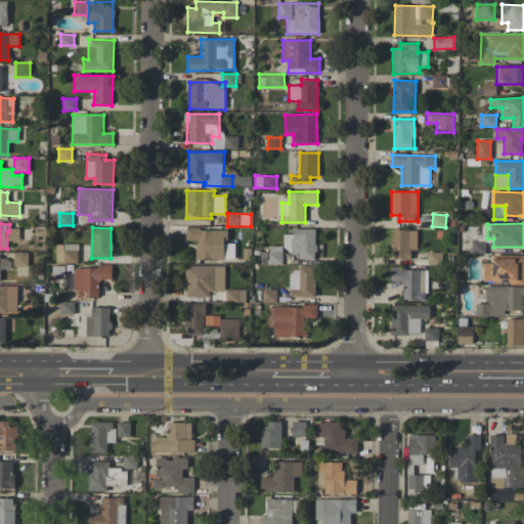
[(315,260),(315,229),(293,228),(293,235),(284,235),(282,252),(299,252),(299,259),(315,260)]
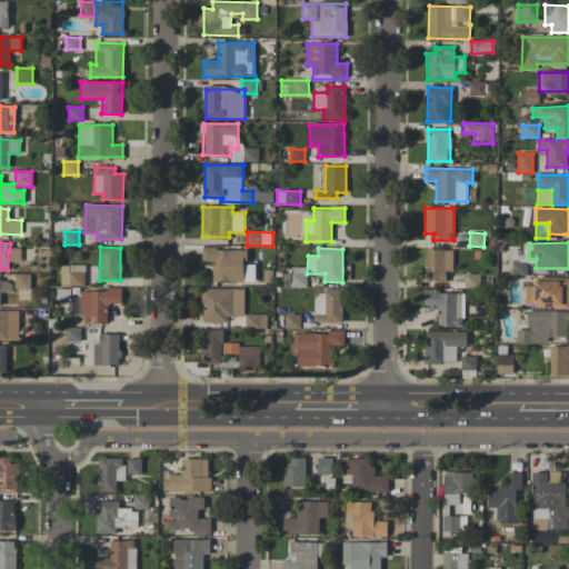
[(247,249),(202,249),(202,261),(212,261),(212,281),(256,281),(256,265),(246,265),(247,249)]
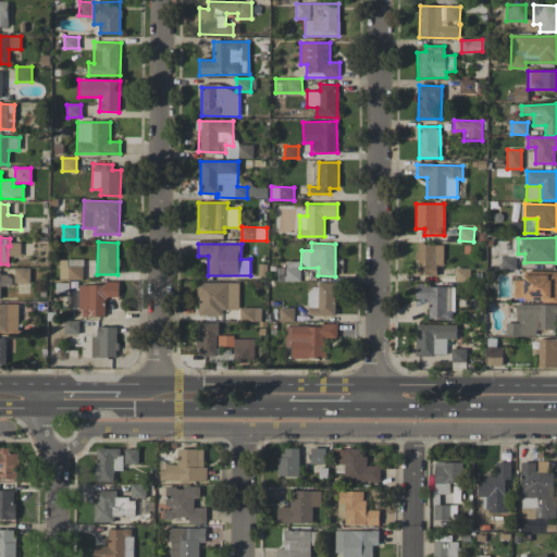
[(444,245),(417,245),(416,275),(437,275),(437,265),(444,265),(444,245)]
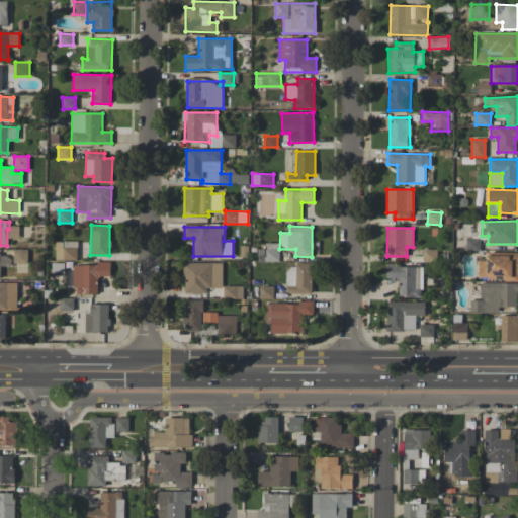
[(480,238),(466,239),(466,250),(480,250),(480,238)]
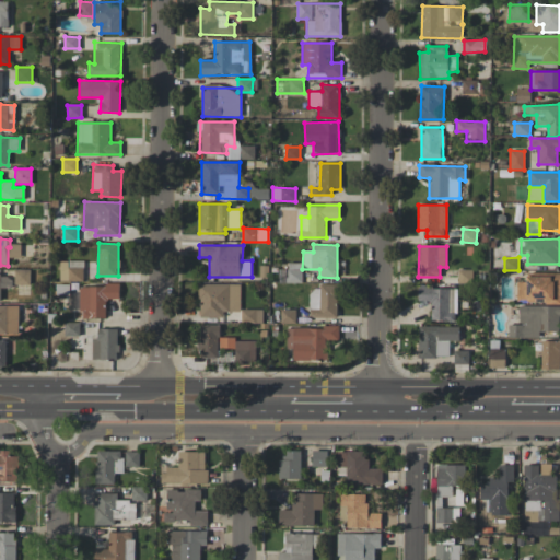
[(83,261),(60,260),(59,281),(83,281),(83,261)]
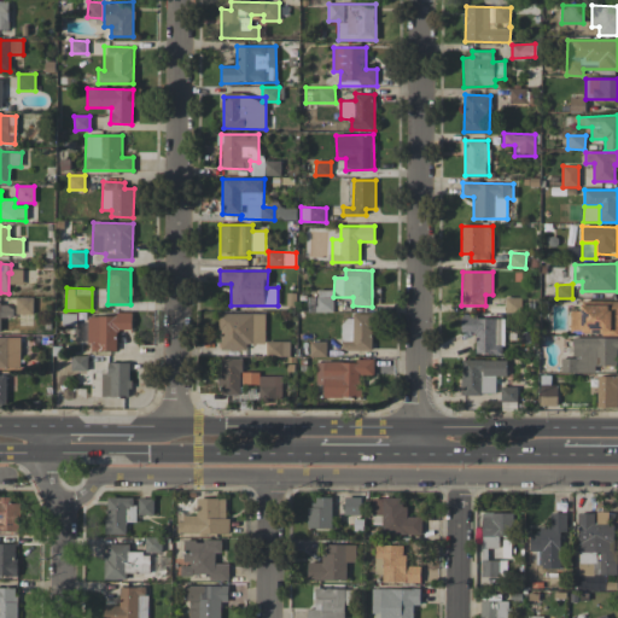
[(320,297),(314,297),(313,312),(332,313),(333,291),(321,290),(320,297)]
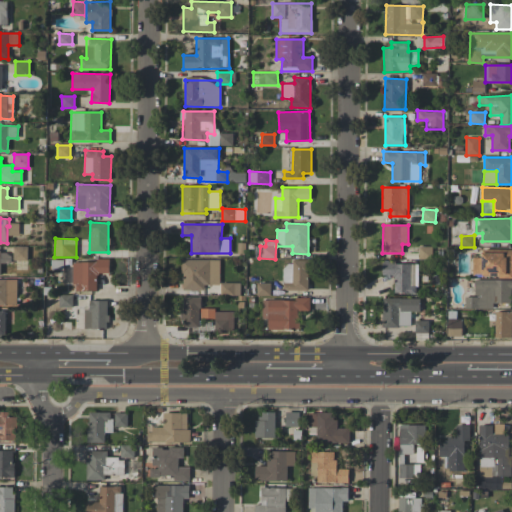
[(13,260),(27,260),(27,246),(13,246),(13,260)]
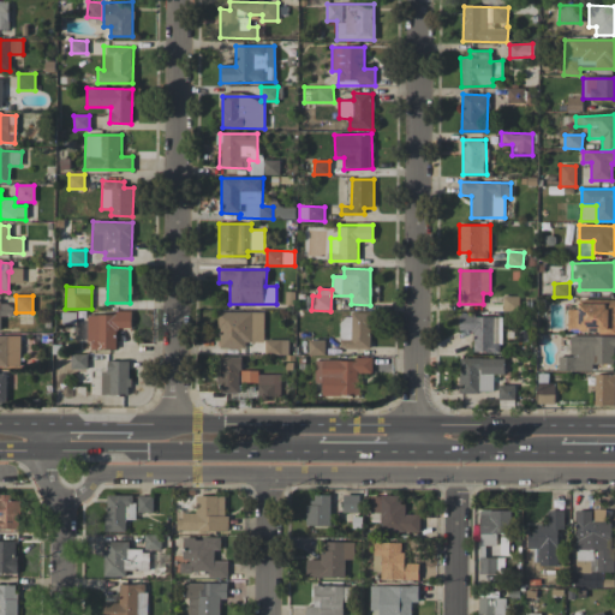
[(519,297),(503,296),(502,311),(519,311),(519,297)]
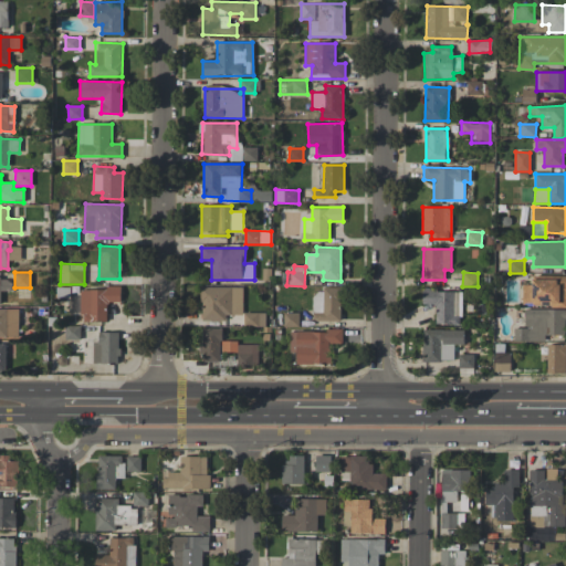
[(0,304),(1,304),(1,291),(12,291),(12,279),(0,278),(0,304)]
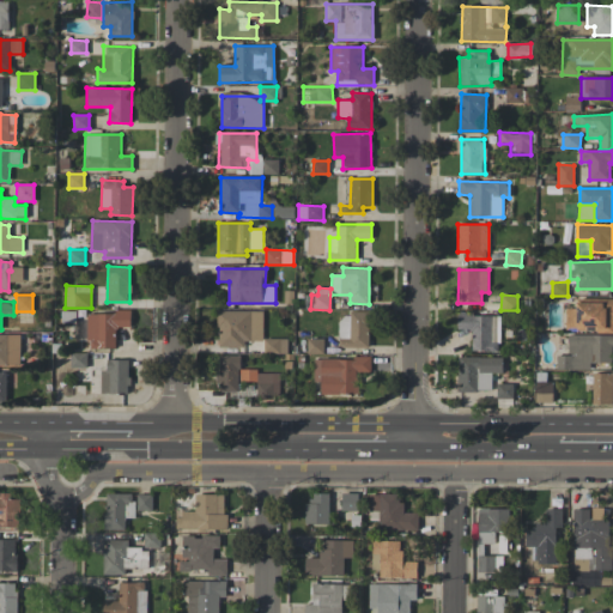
[(612,301),(577,301),(577,309),(566,309),(565,331),(612,332),(612,301)]
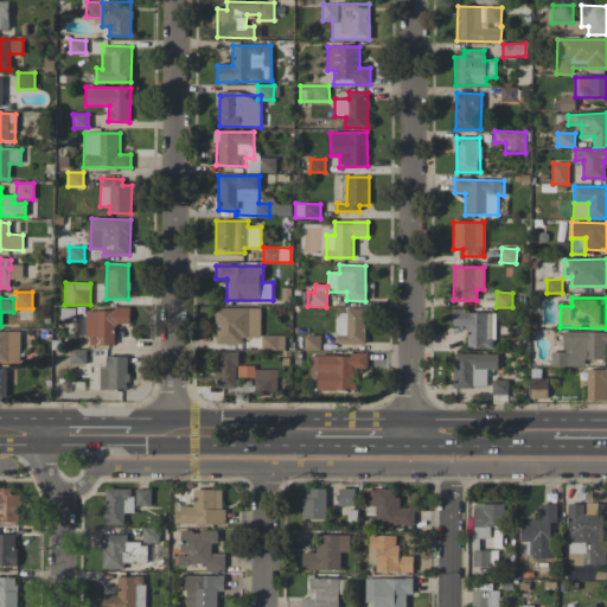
[(260,338),(261,308),(216,307),(216,344),(242,344),(242,337),(260,338)]
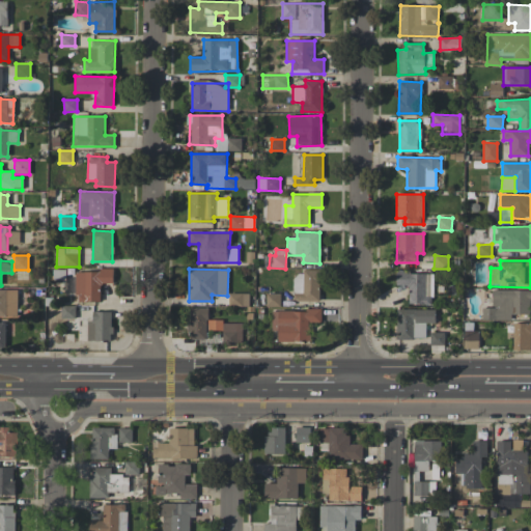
[(76,271),(76,302),(101,302),(101,284),(113,283),(113,270),(76,271)]
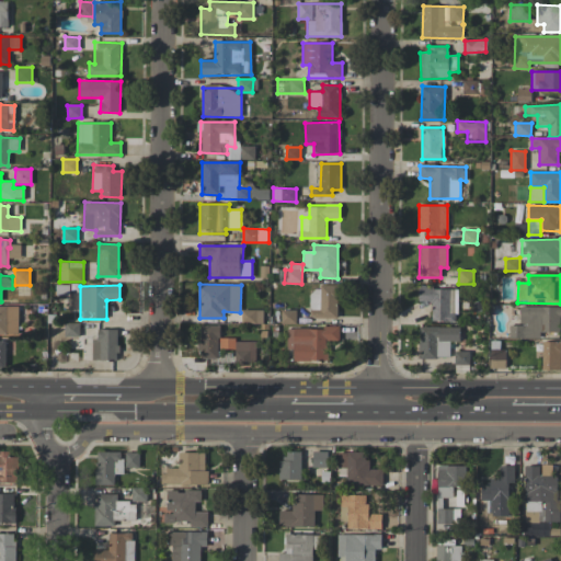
[(338,318),(336,286),(309,287),(310,318),(338,318)]
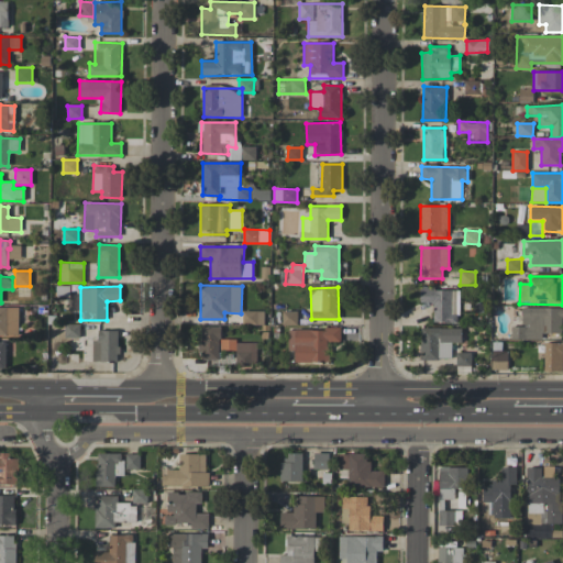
[(460,289),(420,288),(420,304),(434,304),(433,322),(459,322),(460,289)]
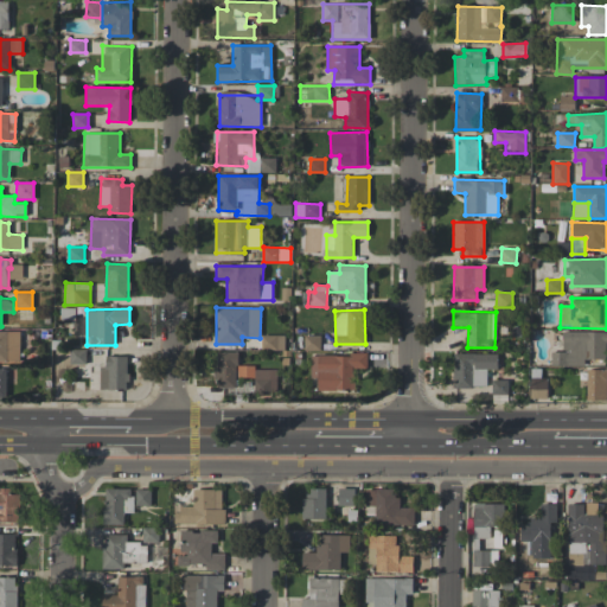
[(0,362),(19,363),(20,332),(0,331),(0,362)]
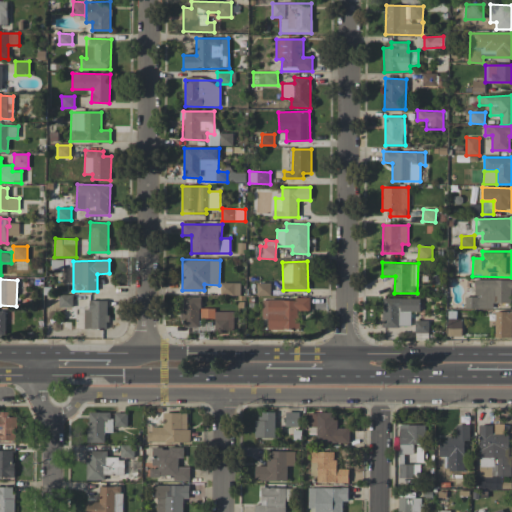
[(465,308),(493,308),(493,303),(511,303),(511,280),(474,279),(474,297),(465,297),(465,308)]
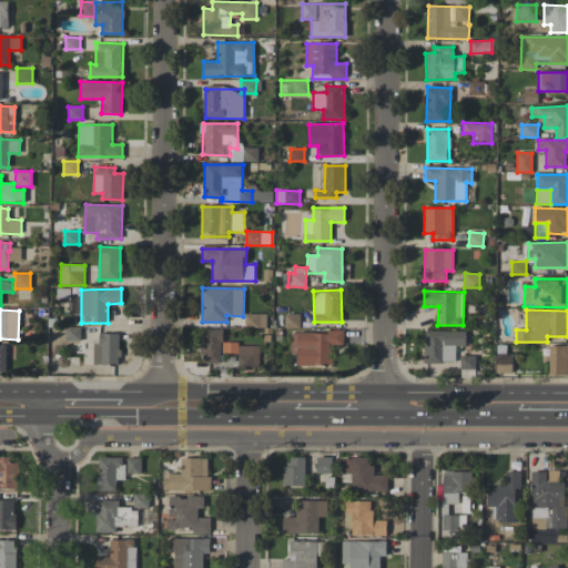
[(266,327),(266,313),(245,313),(245,326),(266,327)]
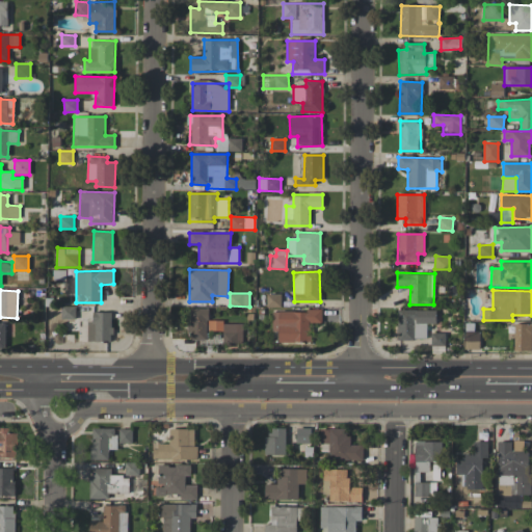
[(282,294),(267,294),(267,307),(281,308),(282,294)]
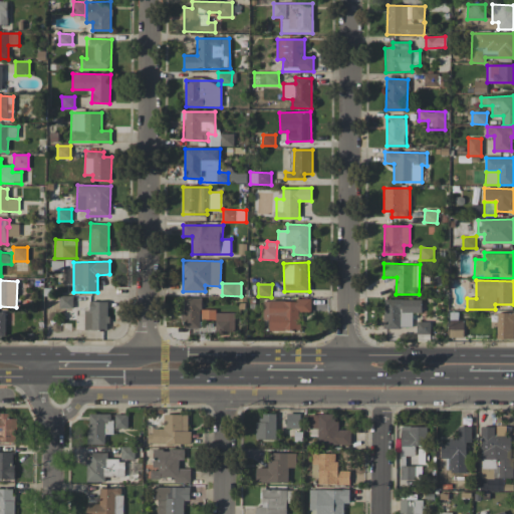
[(72,308),(72,296),(59,295),(59,307),(72,308)]
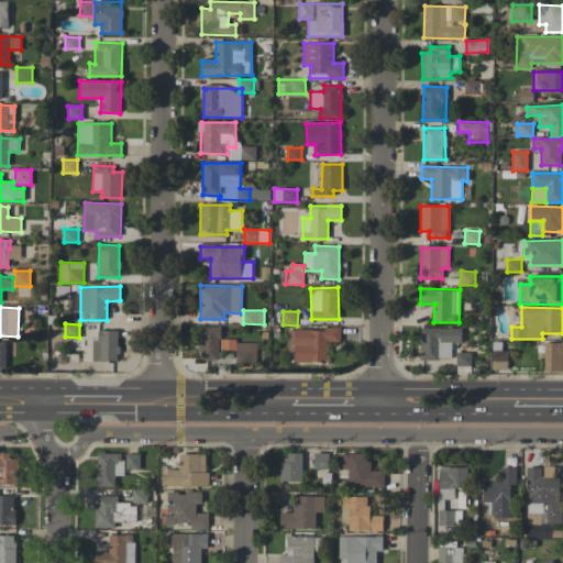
[(256,341),(221,342),(221,327),(200,327),(200,360),(219,360),(219,349),(236,349),(236,365),(256,365),(256,341)]
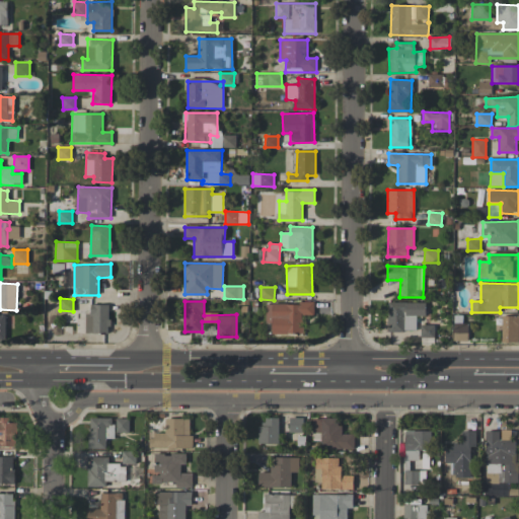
[(388,331),(417,331),(417,316),(425,316),(426,303),(389,302),(388,331)]
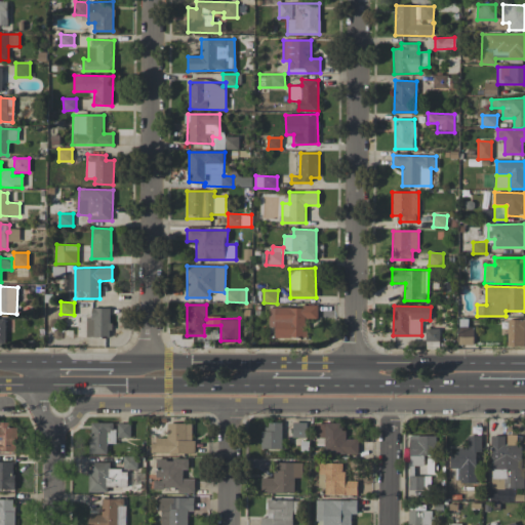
[(307,337),(307,319),(318,319),(318,307),(269,307),(269,327),(275,327),(275,337),(307,337)]
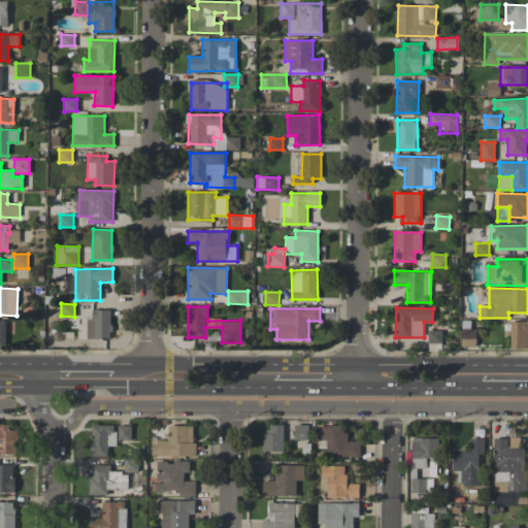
[(87,338),(110,339),(111,310),(92,309),(92,319),(87,319),(87,338)]
